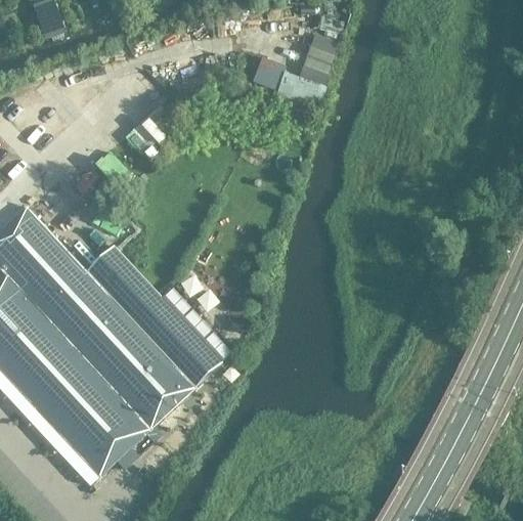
[(43,0),(34,3),(46,37),(68,30),(56,0),(43,0)]
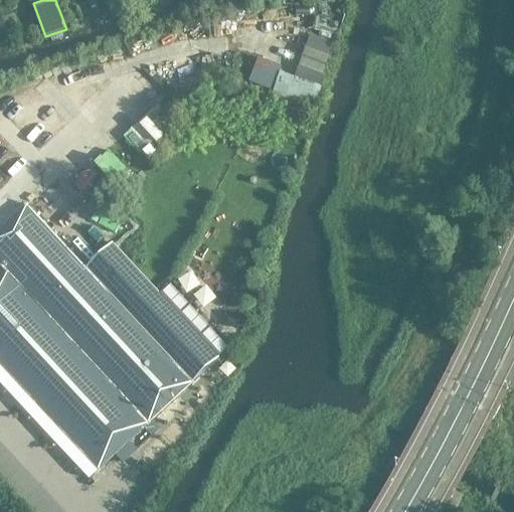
[(1,7),(0,7),(0,41),(12,37),(1,7)]
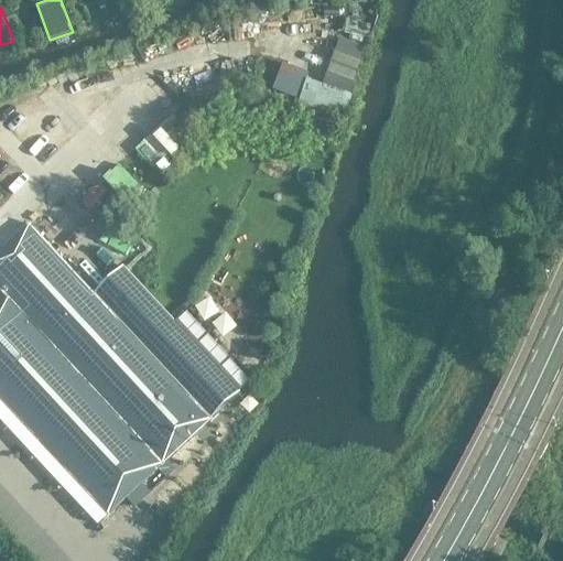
[(324,76),(281,62),(271,90),(343,115),(368,43),(339,33),(324,76)]
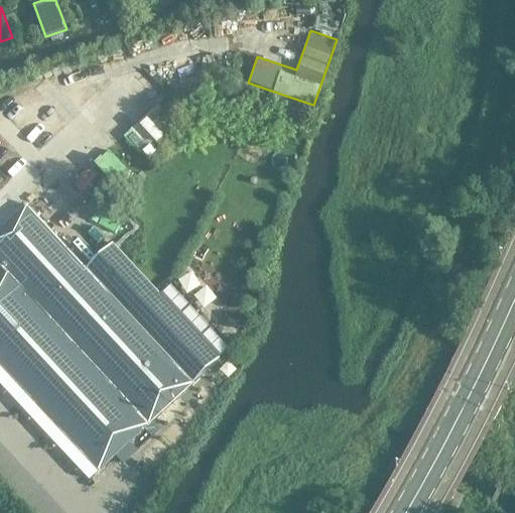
[(125,132),(146,155),(166,137),(145,114),(125,132)]
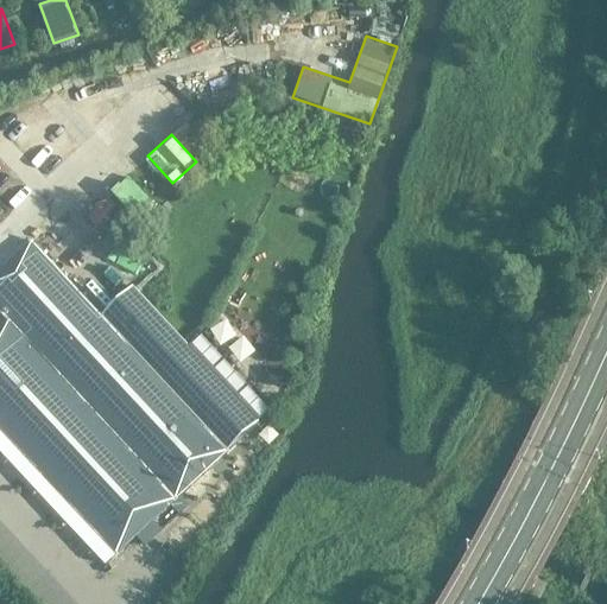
[(111,190),(130,211),(150,194),(131,172),(111,190)]
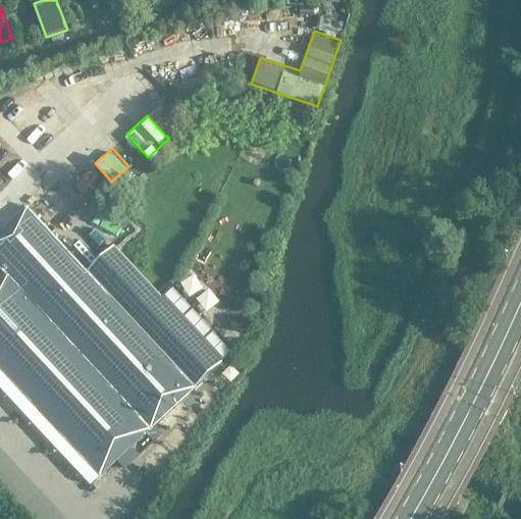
[(89,268),(28,207),(0,231),(0,267),(6,274),(0,279),(0,369),(27,398),(0,421),(0,426),(23,452),(52,425),(98,475),(222,361),(161,294),(116,244),(89,268)]
